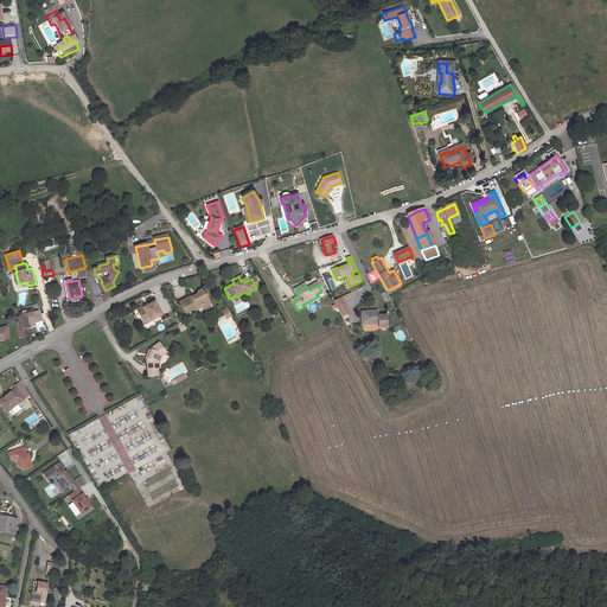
[(104,301),(112,298),(107,291),(101,294),(104,301)]
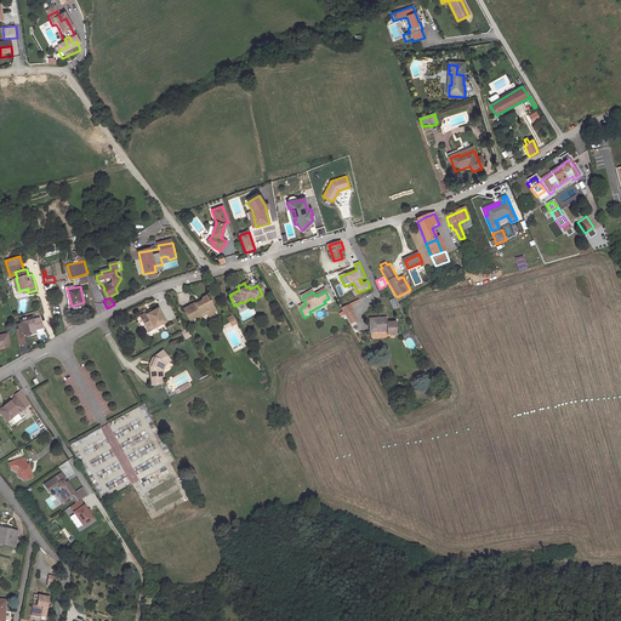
[(198,301),(180,309),(186,322),(192,318),(195,320),(203,317),(209,318),(211,313),(206,303),(205,305),(201,297),(199,300),(198,301)]
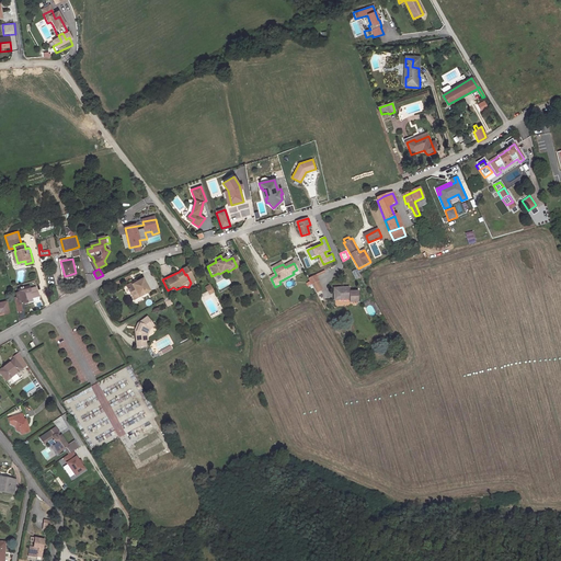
[(227,277),(216,283),(219,289),(230,284),(227,277)]
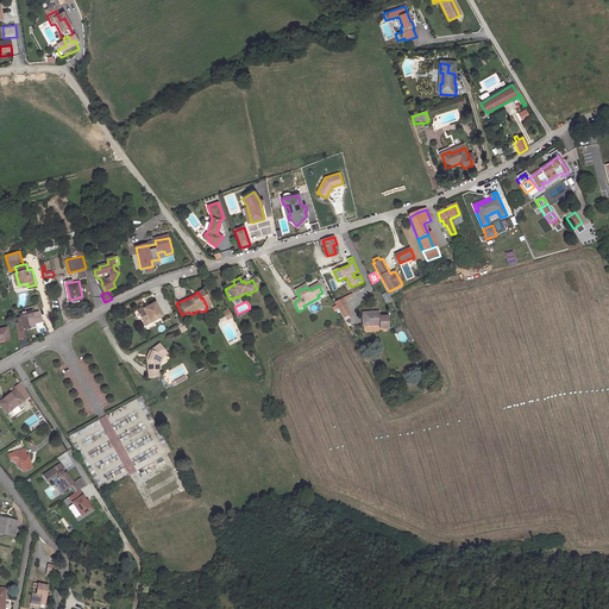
[(152,305),(146,308),(142,311),(140,308),(135,312),(140,322),(146,320),(148,322),(158,316),(152,305)]
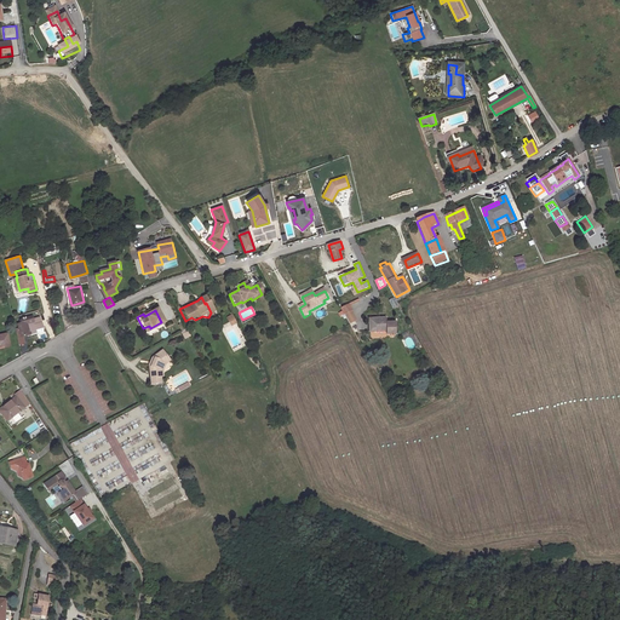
[(229,315),(224,317),(229,326),(234,322),(229,315)]
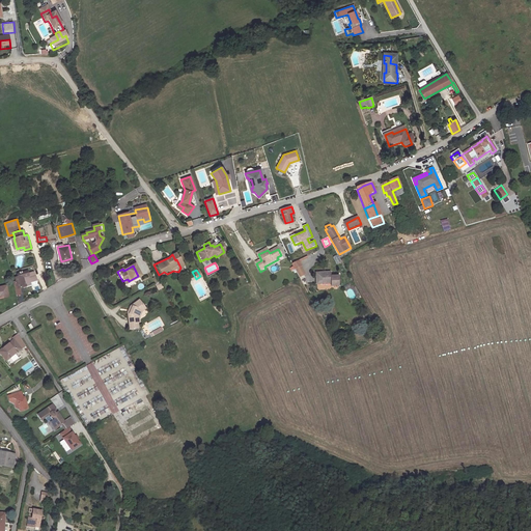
[(331,285),(338,285),(338,276),(331,276),(330,272),(316,273),(316,284),(331,283),(331,285)]
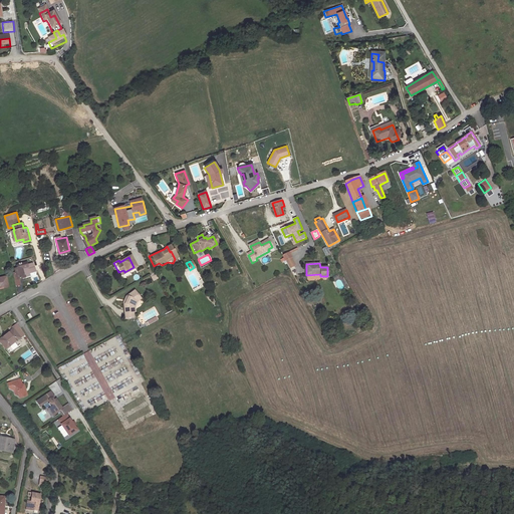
[(16,271),(18,280),(20,280),(23,279),(24,280),(31,279),(30,275),(38,273),(35,265),(28,266),(27,264),(22,265),(22,264),(19,265),(19,266),(18,266),(19,271),(16,271)]
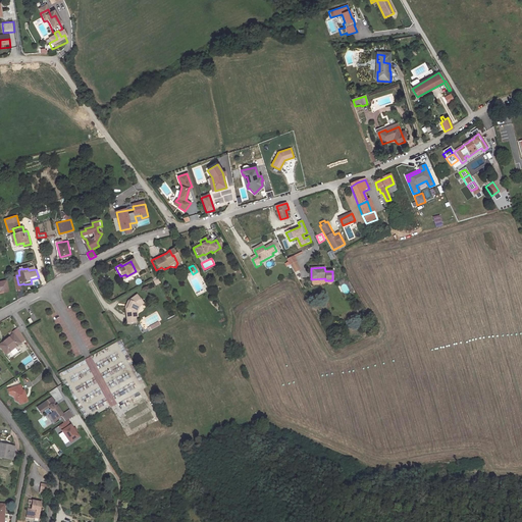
[(0,281),(0,293),(9,291),(7,280),(0,281)]
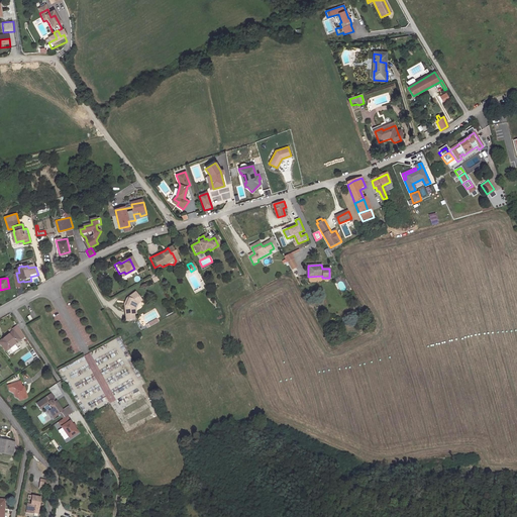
[(133,300),(137,297),(133,291),(127,295),(122,307),(124,319),(132,318),(131,313),(131,309),(132,305),(131,304),(133,300)]
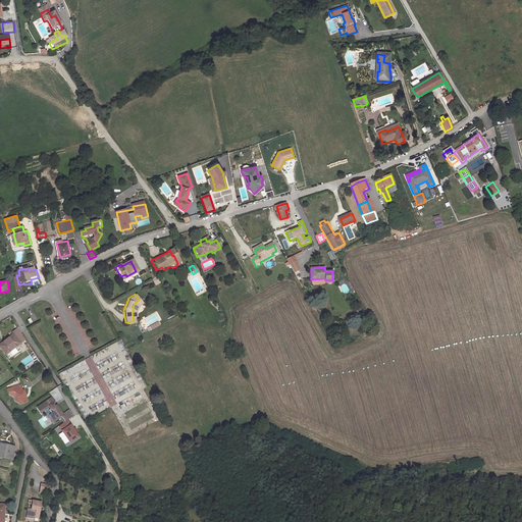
[(141,303),(139,300),(135,303),(133,307),(134,308),(133,312),(133,316),(135,315),(135,312),(137,306),(141,303)]
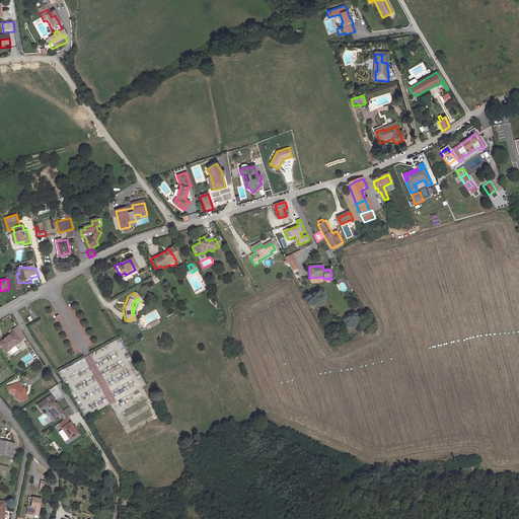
[(148,325),(149,328),(159,323),(157,319),(159,318),(155,310),(141,317),(142,320),(137,323),(140,329),(148,325)]
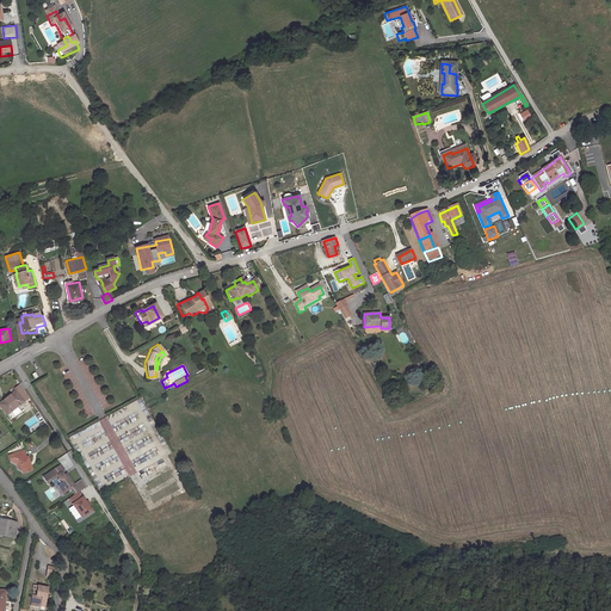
[(16,392),(17,393),(25,405),(30,401),(20,387),(16,392)]
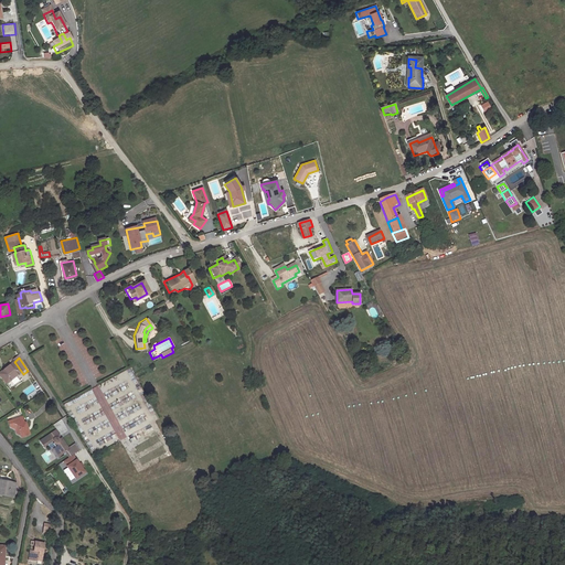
[(16,363),(0,373),(0,375),(7,385),(23,374),(16,363)]
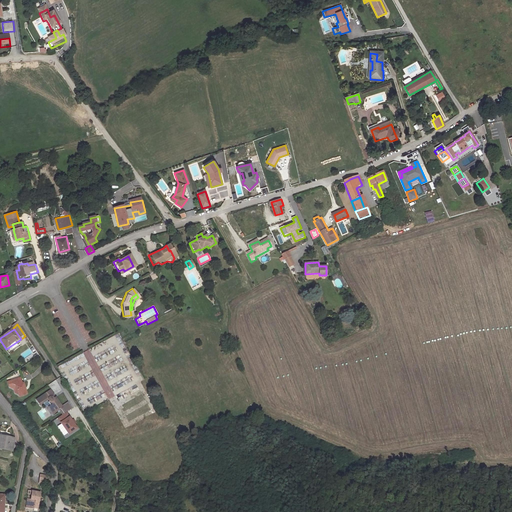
[(29,359),(36,354),(31,348),(24,353),(29,359)]
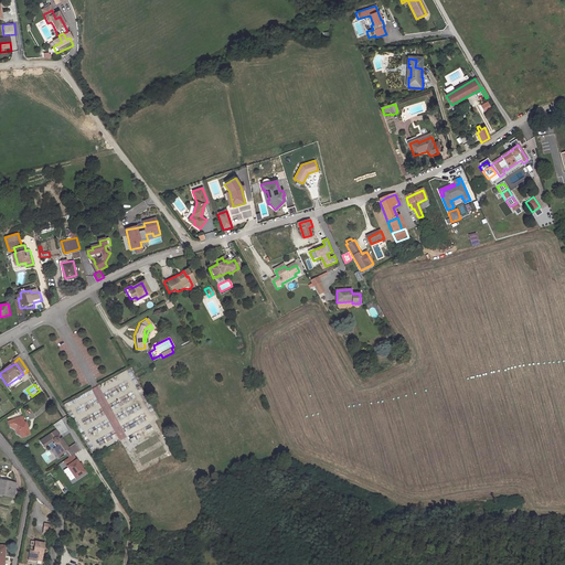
[(24,424),(22,416),(8,420),(10,427),(14,429),(16,434),(20,436),(21,437),(29,434),(25,424),(24,424)]
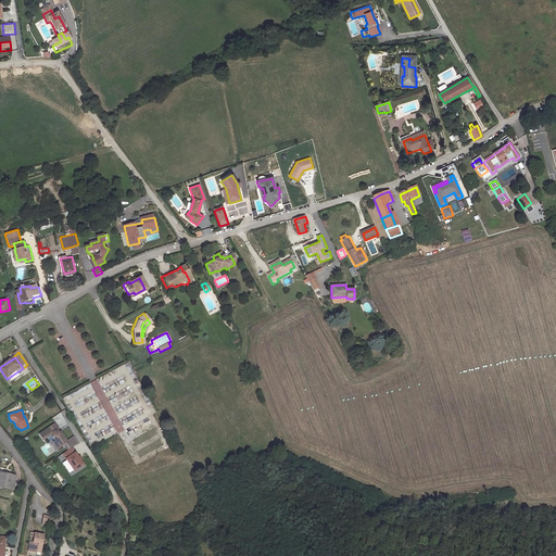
[(38,433),(42,440),(51,433),(52,434),(52,436),(53,436),(52,437),(54,440),(59,447),(64,444),(67,442),(66,441),(60,431),(58,432),(58,431),(57,431),(57,430),(59,429),(54,424),(38,433)]
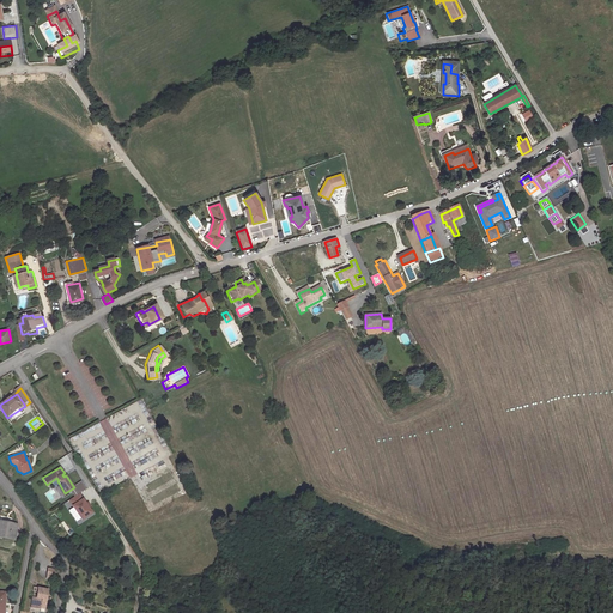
[(79,481),(73,486),(74,487),(71,490),(74,496),(79,493),(84,490),(79,481)]
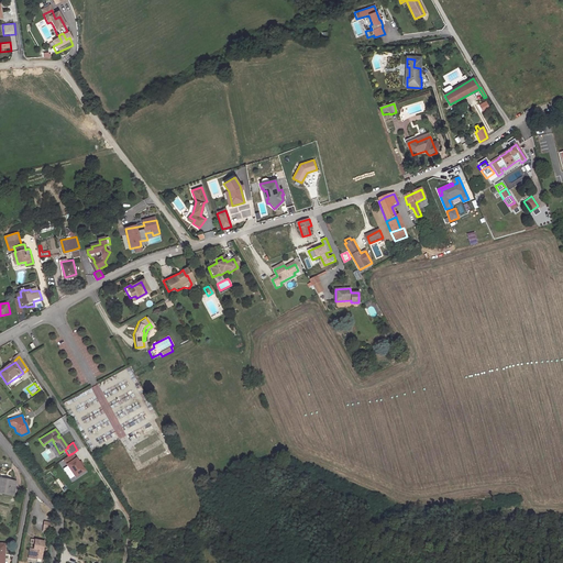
[(68,455),(63,459),(75,476),(85,471),(81,466),(79,463),(73,453),(68,455)]
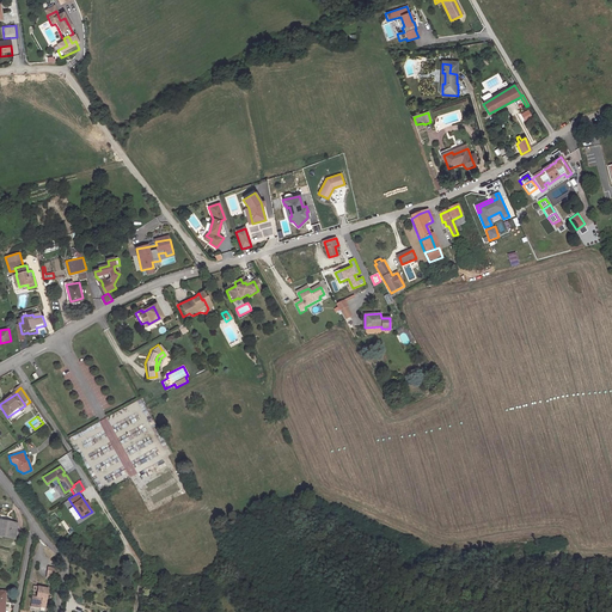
[(18,526),(0,521),(0,537),(16,540),(18,526)]
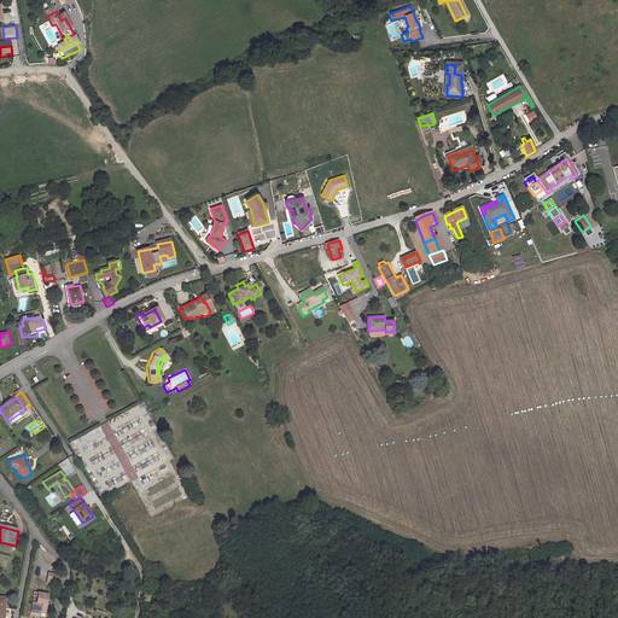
[(58,584),(60,575),(51,572),(48,582),(58,584)]
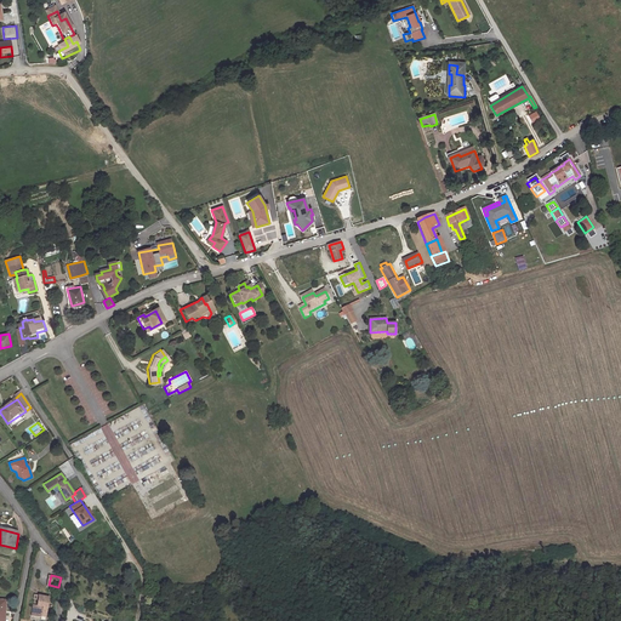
[(47,617),(51,599),(39,597),(38,605),(35,604),(33,616),(43,617),(43,616),(47,617)]
